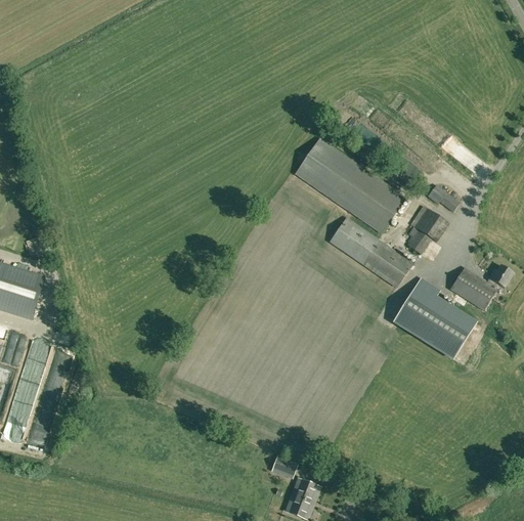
[(319,138),(295,173),(382,232),(405,198),(319,138)]
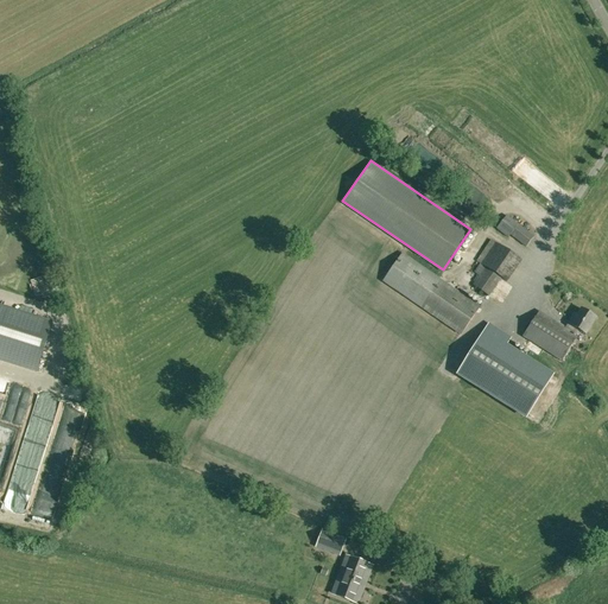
[(507,213),(502,220),(496,227),(508,236),(508,235),(511,233),(526,243),(534,234),(519,221),(507,213)]
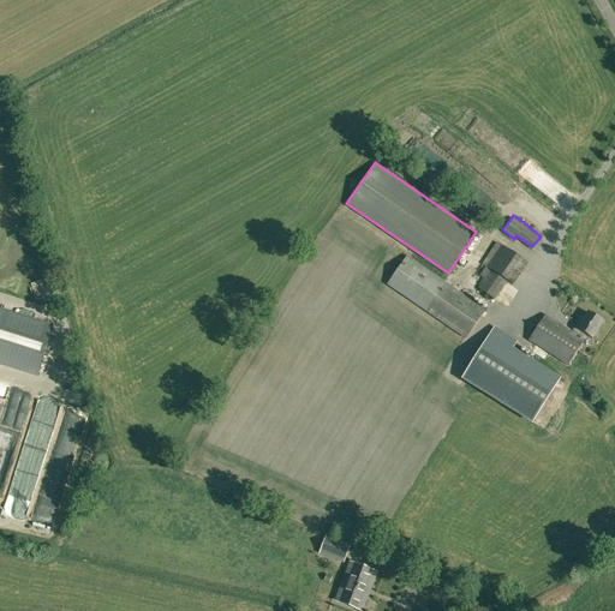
[(499,292),(506,280),(507,279),(511,281),(512,283),(527,259),(525,258),(497,240),(483,262),(485,264),(479,273),(483,275),(478,281),(481,282),(478,286),(495,298),(499,292)]
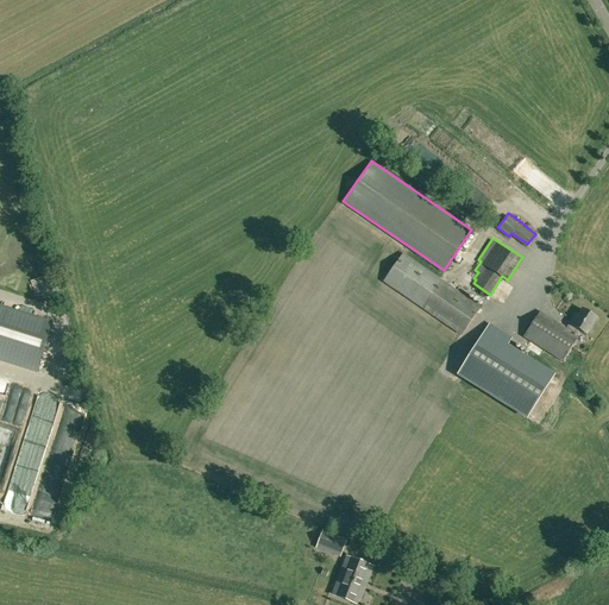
[(403,251),(383,279),(462,333),(481,304),(403,251)]
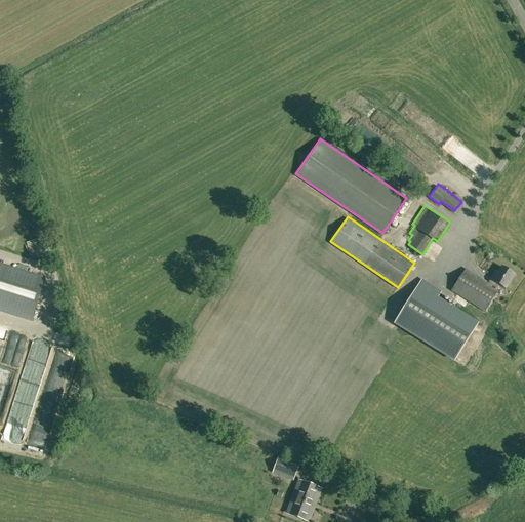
[(45,277),(0,262),(0,307),(32,318),(45,277)]
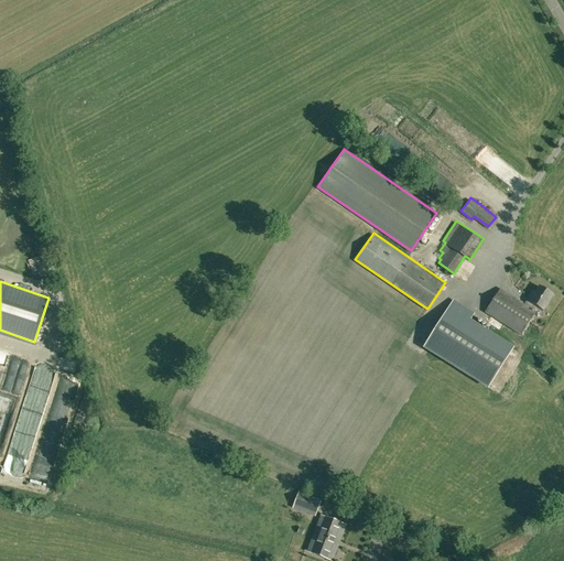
[(543,308),(553,292),(540,284),(533,293),(530,292),(524,301),(534,308),(537,303),(543,308)]
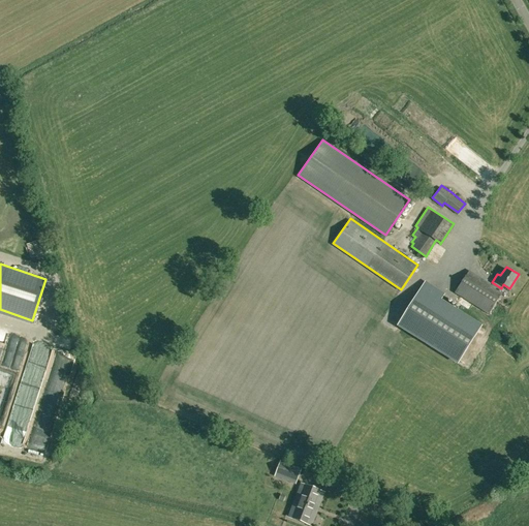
[(501,288),(492,282),(469,269),(456,291),(489,312),(502,291),(500,290),(501,288)]
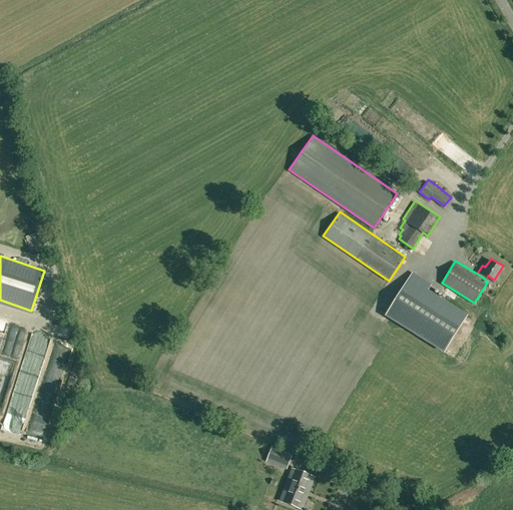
[(428,289),(432,282),(412,270),(385,314),(444,351),(467,313),(428,289)]
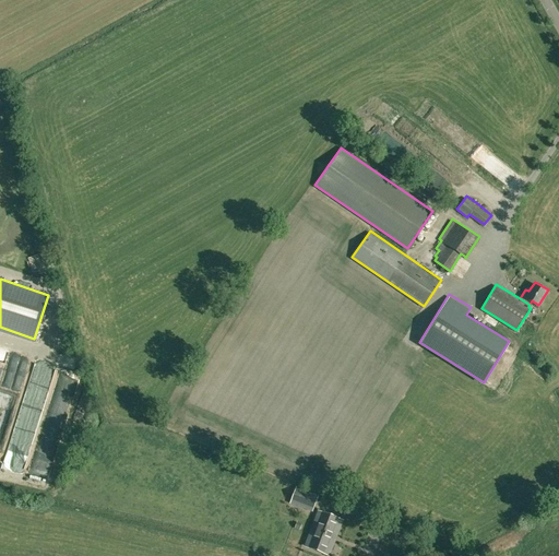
[(19,354),(16,361),(21,362),(18,377),(12,376),(10,386),(19,388),(26,356),(19,354)]
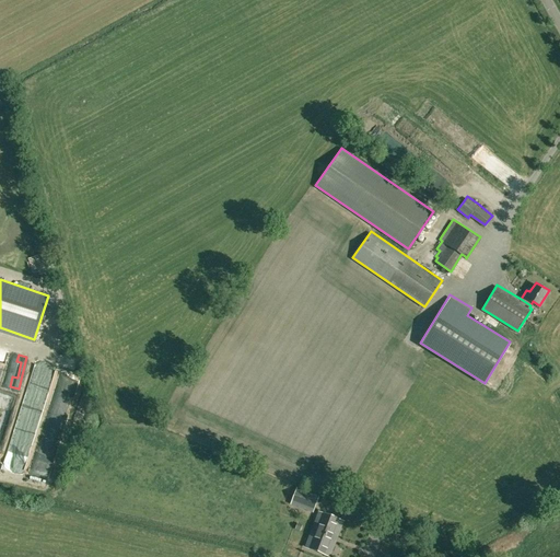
[(317,496),(295,487),(291,498),(314,507),(317,496)]
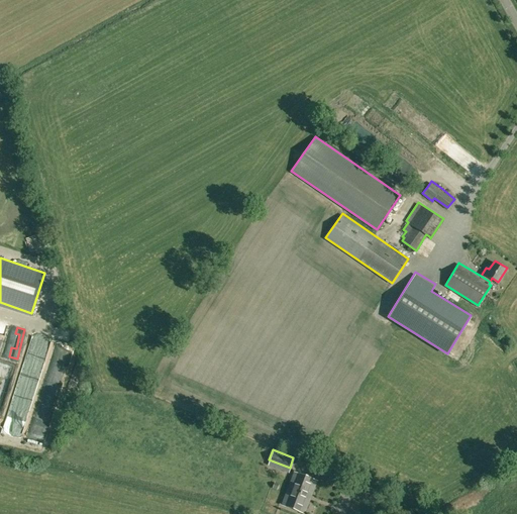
[(281,503),(305,512),(318,479),(294,470),(281,503)]
